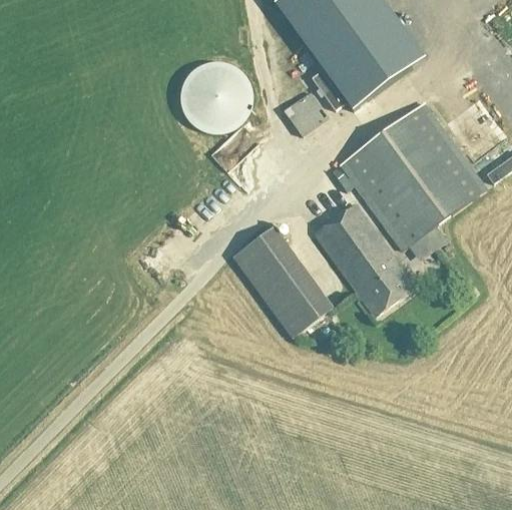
[(278,0),(275,2),(354,110),(426,57),(383,0),(278,0)]
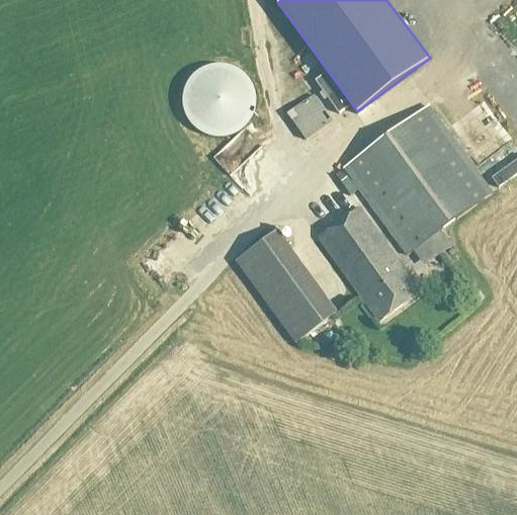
[(233,65),(224,63),(213,63),(203,66),(195,72),(188,79),(184,89),(183,99),(185,109),(189,119),(196,126),(205,133),(214,135),(225,135),(234,132),(242,126),(249,120),(253,112),(255,103),(255,93),(253,84),(248,76),(242,70),(233,65)]
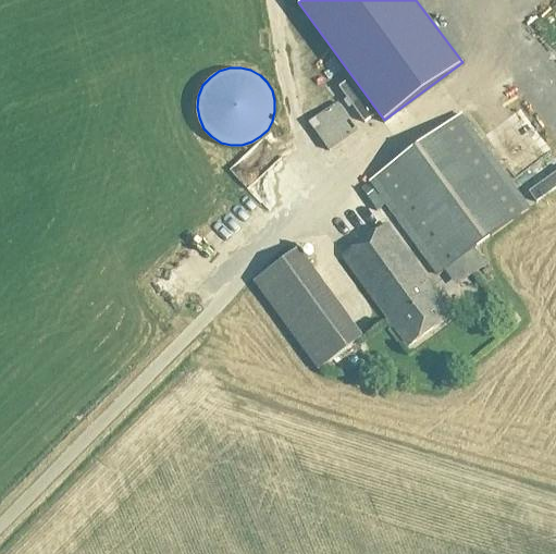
[(308,120),(329,148),(358,128),(337,99),(308,120)]
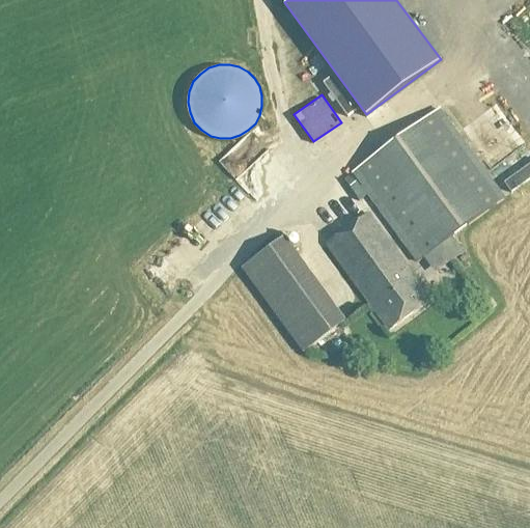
[(439,107),(353,170),(418,258),(504,195),(439,107)]
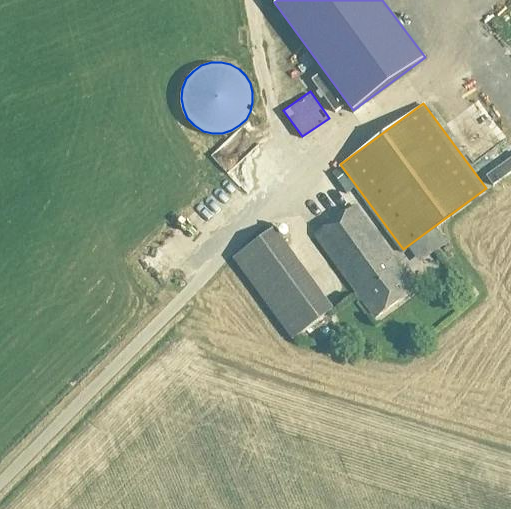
[(416,286),(355,203),(314,232),(375,316),(416,286)]
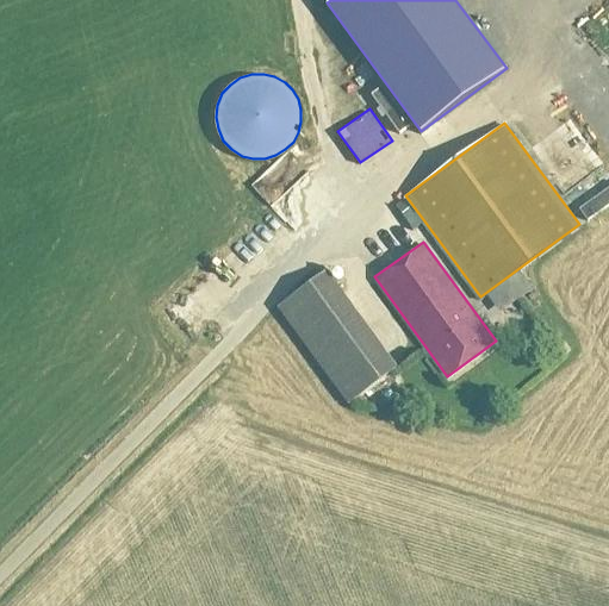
[(396,367),(325,270),(278,306),(348,401),(396,367)]
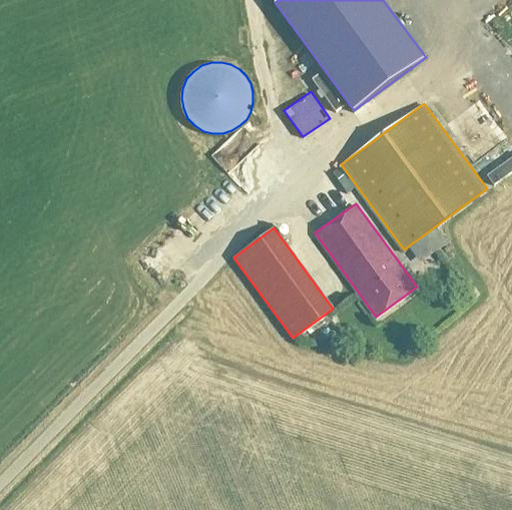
[(431,274),(443,265),(432,249),(420,259),(431,274)]
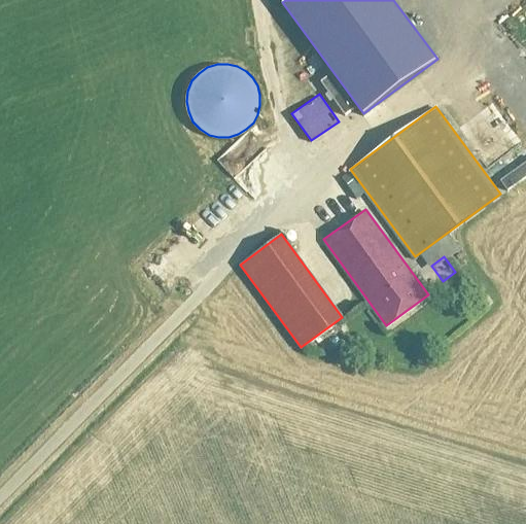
[(490,292),(486,297),(490,303),(495,299),(490,292)]
